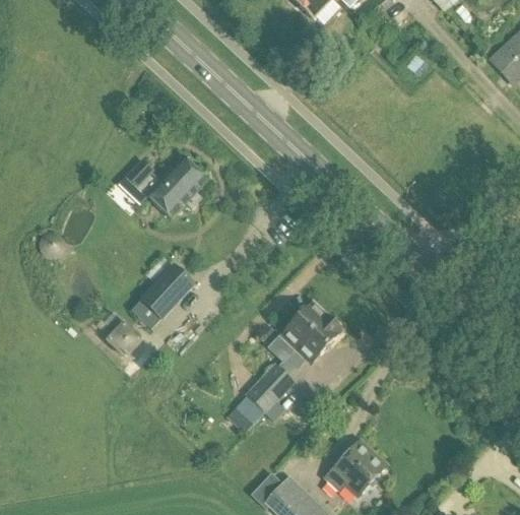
[(295,0),(312,16),(327,0),(295,0)]
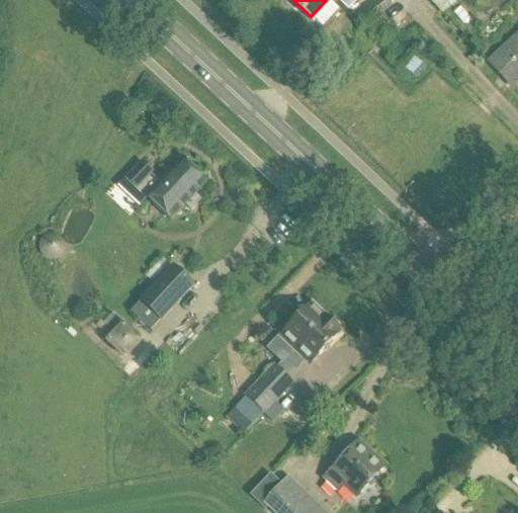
[(433,0),(442,10),(453,0),(433,0)]
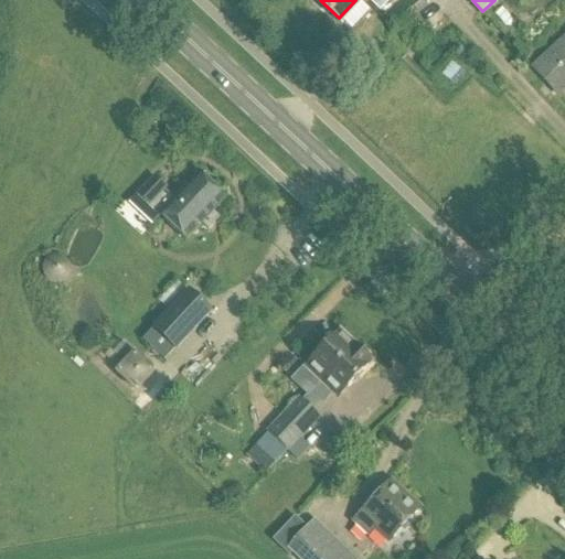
[(556,93),(564,84),(564,30),(530,63),(556,93)]
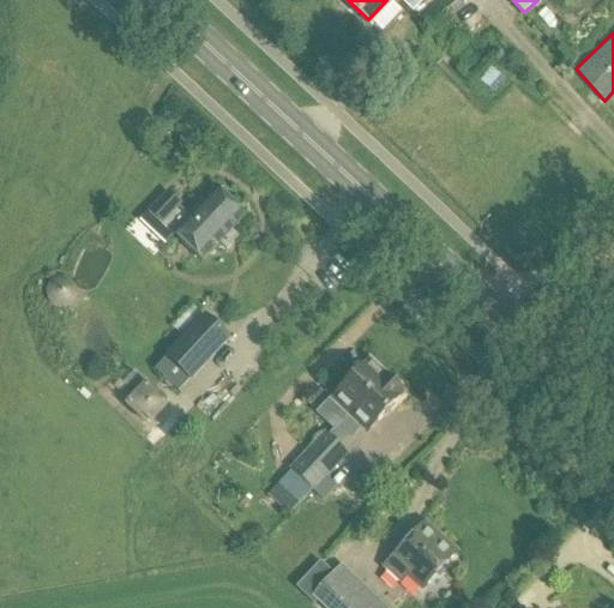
[(504,72),(497,90),(512,95),(518,78),(504,72)]
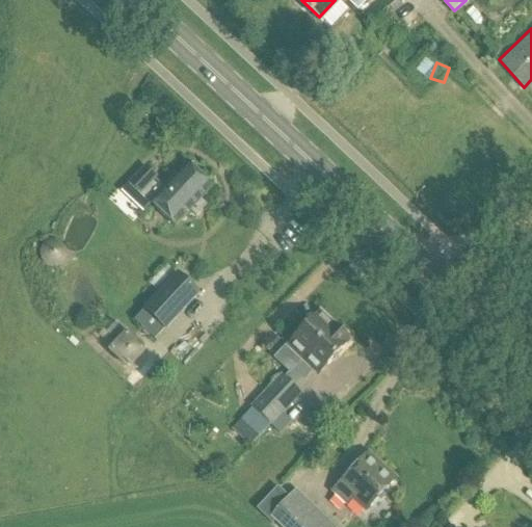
[(198,194),(210,183),(186,160),(164,184),(156,176),(158,175),(145,162),(121,187),(142,208),(153,198),(176,219),(188,206),(195,213),(206,202),(198,194)]
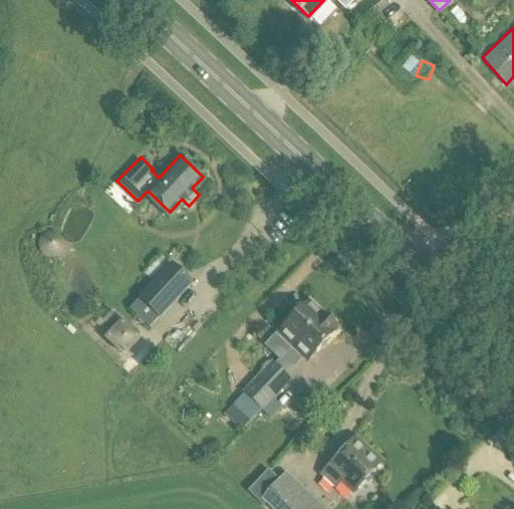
[(150,276),(168,258),(161,252),(144,269),(150,276)]
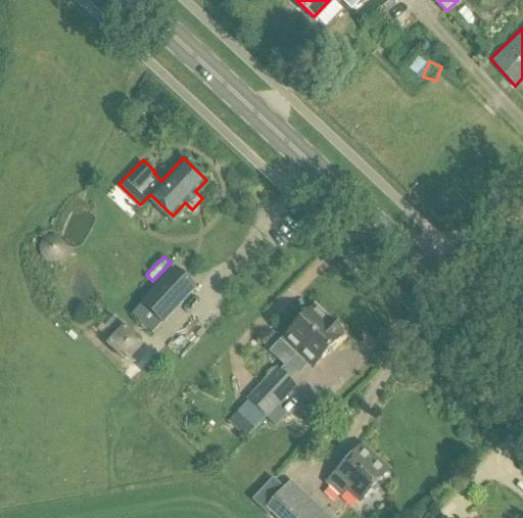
[(151,330),(196,285),(177,265),(132,311),(151,330)]
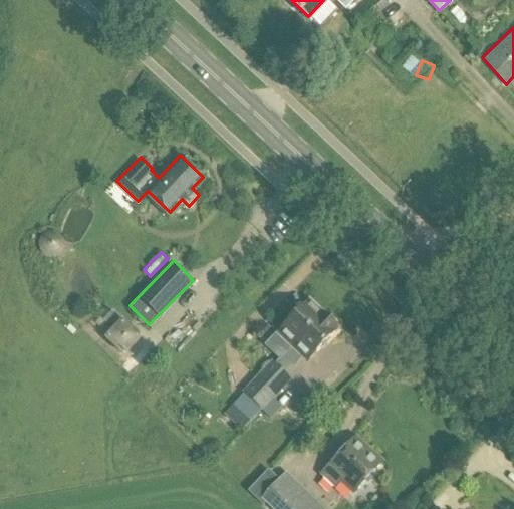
[(307,358),(338,326),(338,320),(330,312),(324,312),(308,297),(277,330),(280,332),(292,344),(307,358)]
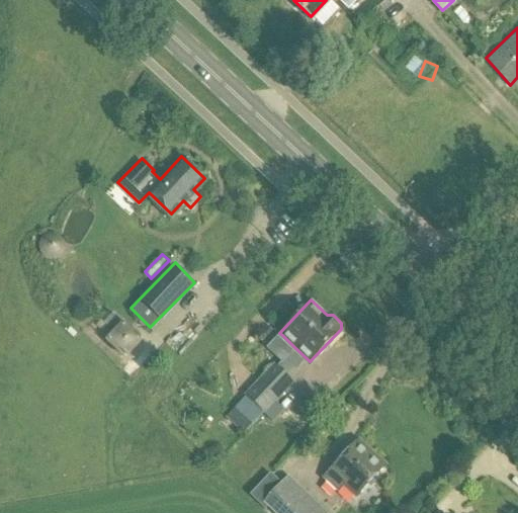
[(124,357),(144,337),(123,318),(104,339),(124,357)]
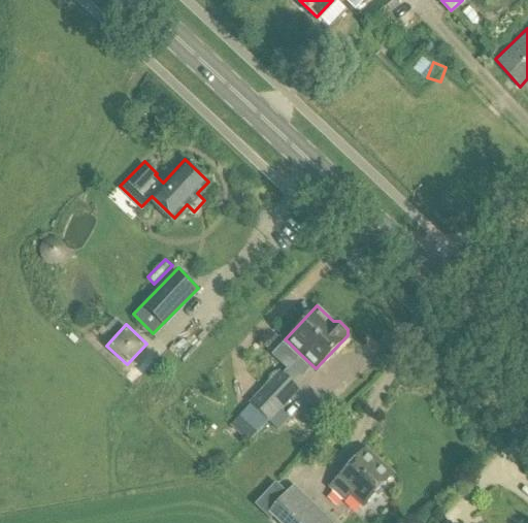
[(287,366),(300,354),(288,341),(274,355),(287,366)]
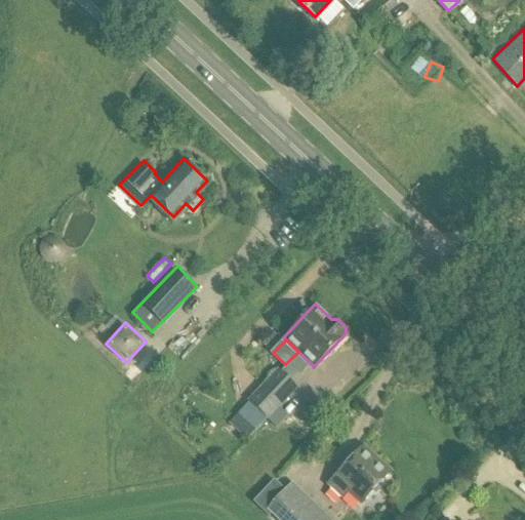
[(268,417),(298,385),(277,365),(247,398),(268,417)]
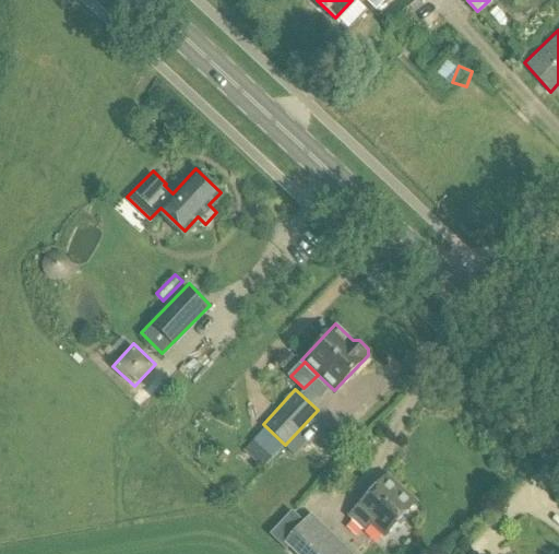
[(383,533),(413,502),(384,475),(351,513),(364,526),(369,519),(383,533)]
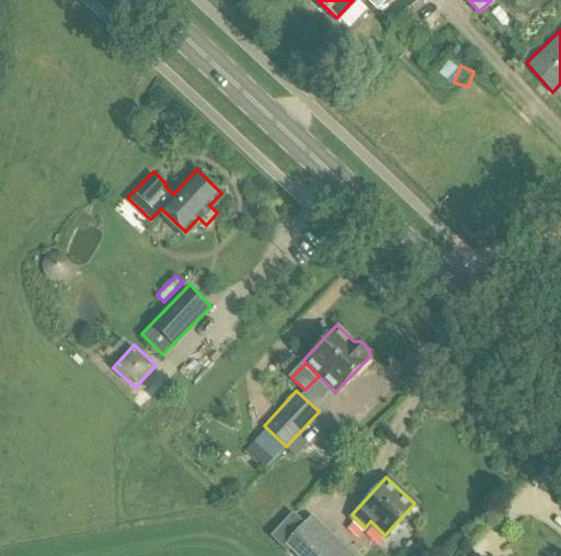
[(304,521),(293,510),(270,533),(286,548),(288,546),(299,555),(354,555),(355,555),(312,512),(304,521)]
